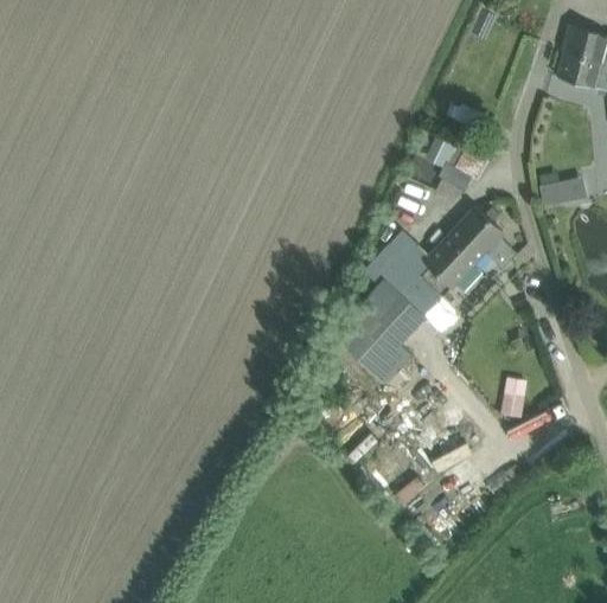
[(606,38),(572,29),(564,55),(602,64),(606,64),(606,38)]
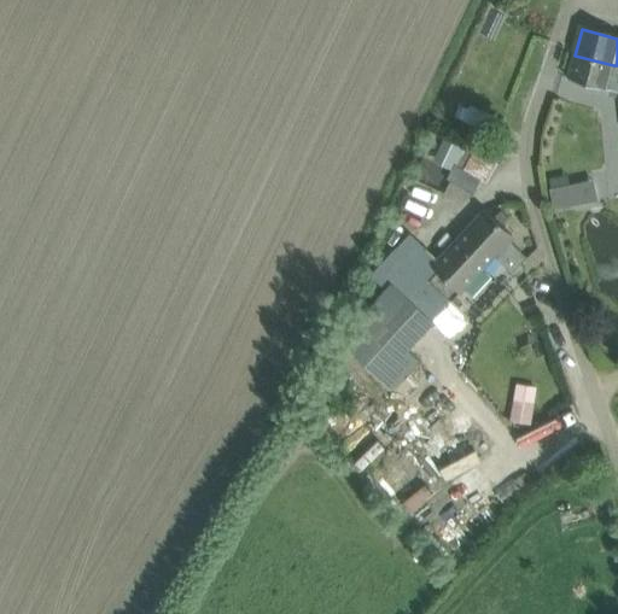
[(617,65),(613,65),(575,56),(569,80),(617,93),(617,65)]
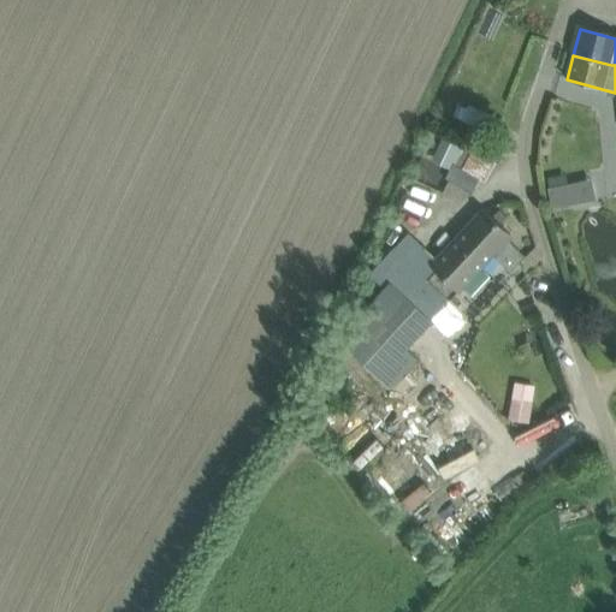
[(497,164),(477,150),(467,146),(454,167),(485,185),(497,164)]
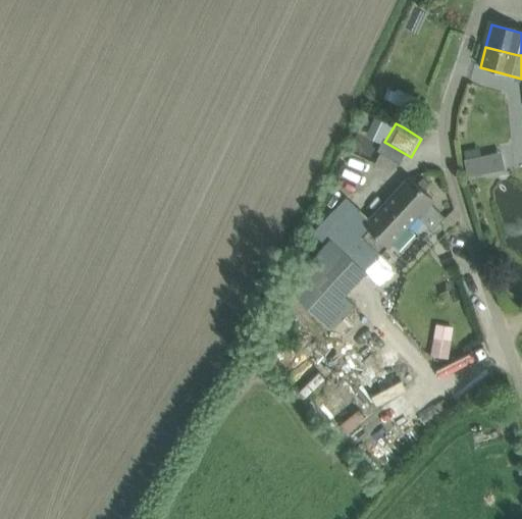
[(505,171),(501,156),(465,163),(468,179),(505,171)]
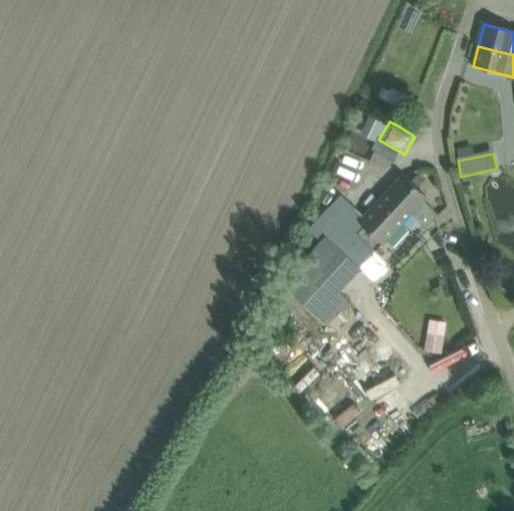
[(318,255),(287,298),(310,318),(320,327),(346,301),(335,291),(380,244),(403,221),(410,213),(412,215),(427,229),(439,216),(422,201),(425,198),(404,178),(381,201),(366,218),(355,208),(341,223),(333,235),(334,237),(318,255)]
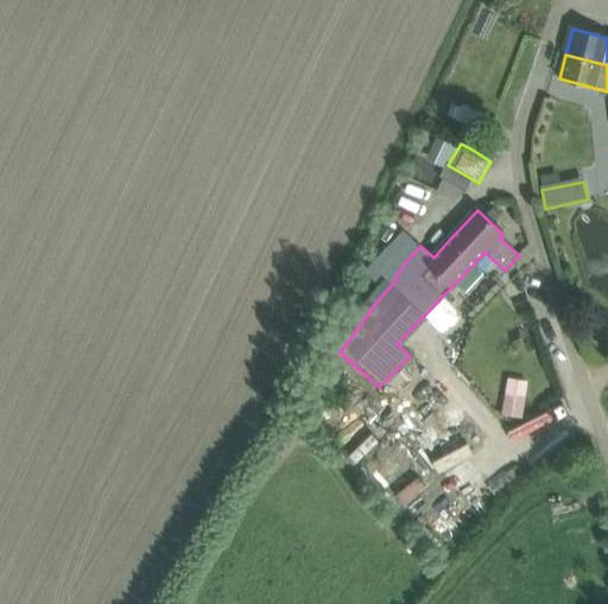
[(521,421),(526,396),(506,394),(502,419),(521,421)]
